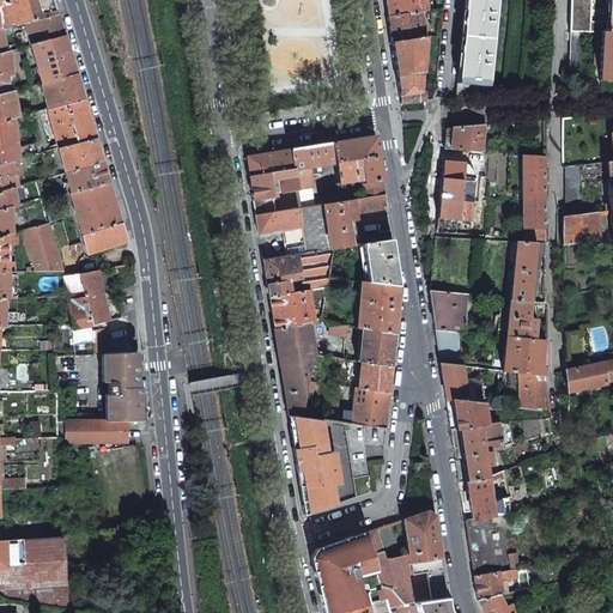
[(4,0),(5,0),(0,0),(0,29),(11,26),(24,23),(58,13),(53,0),(4,0)]
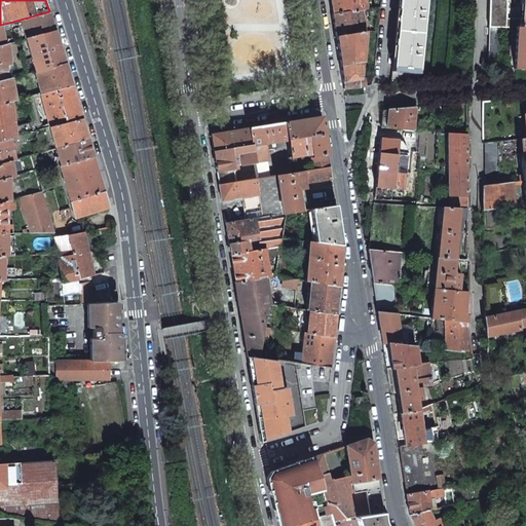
[(329,0),(330,4),(332,14),(361,9),(367,8),(365,0),(329,0)]
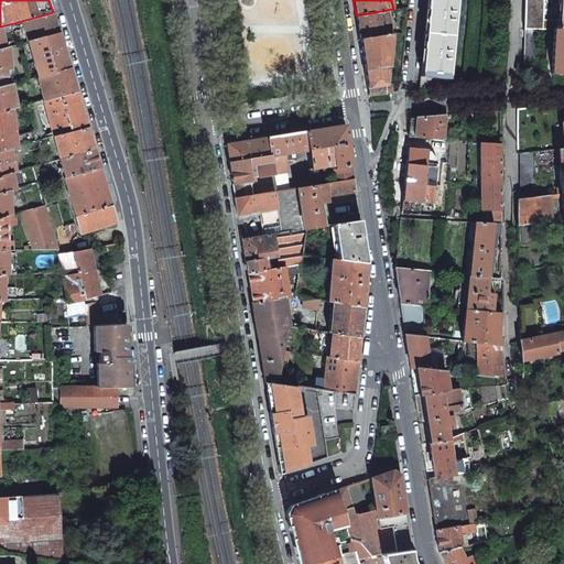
[(423,54),(421,72),(420,76),(440,78),(449,79),(449,74),(456,0),(427,0),(426,14),(423,54)]
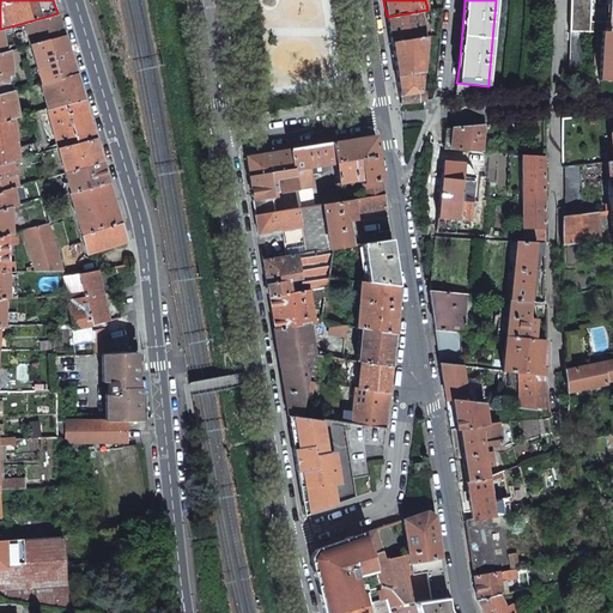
[(570,0),(569,31),(588,32),(590,32),(590,0),(570,0)]
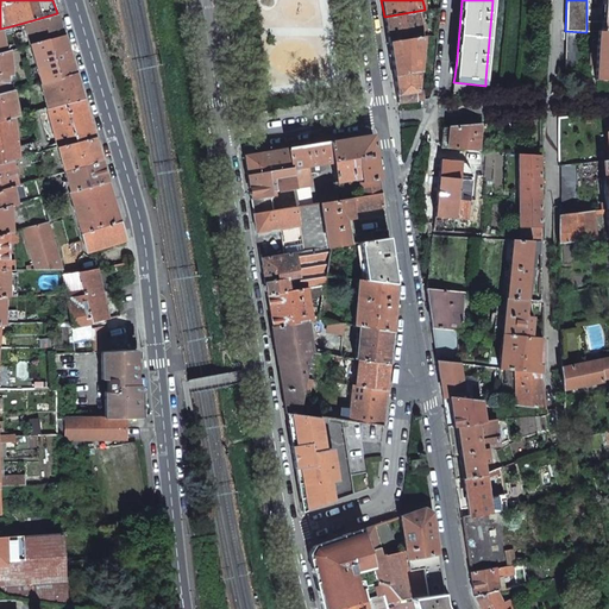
[(387,30),(389,43),(421,37),(418,11),(384,17),(387,30)]
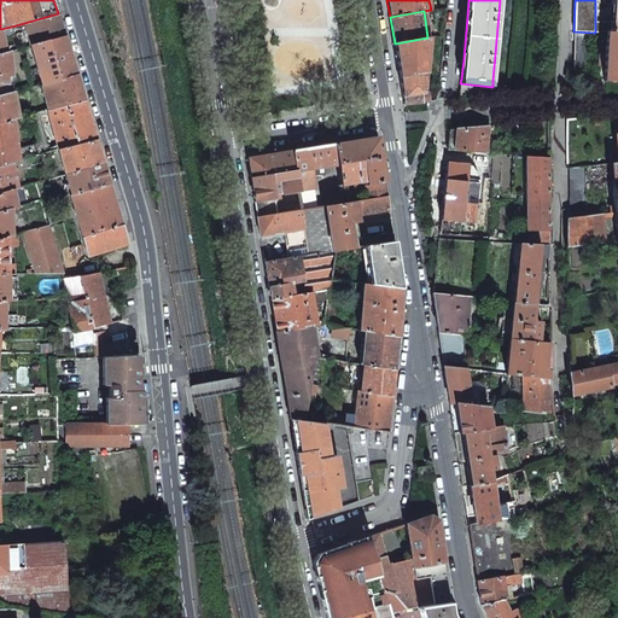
[(58,13),(24,23),(29,46),(64,36),(58,13)]
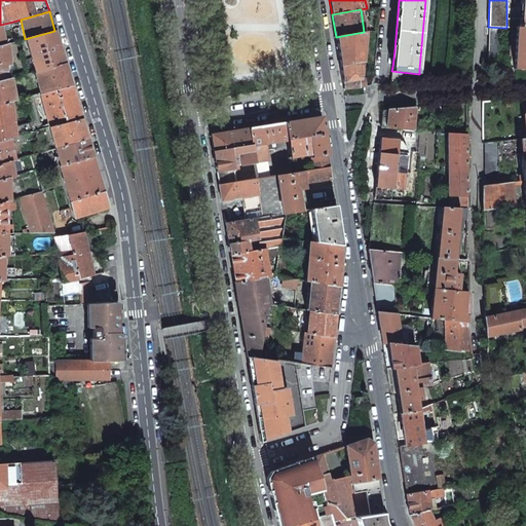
[(488,27),(488,59),(503,61),(504,28),(488,27)]
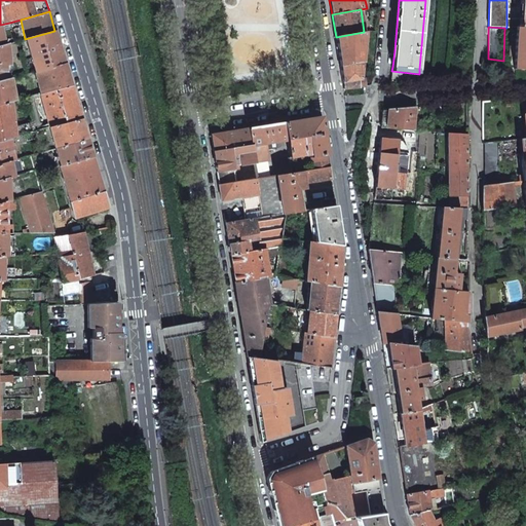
[(517,28),(514,69),(515,69),(525,69),(525,28),(520,29),(517,28)]
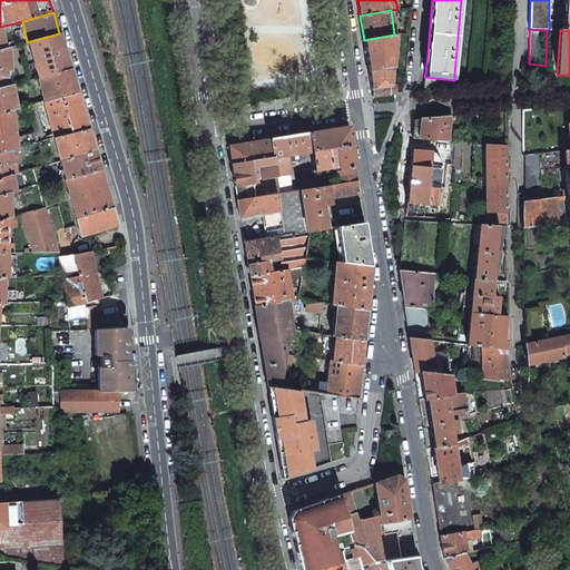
[(59,33),(27,42),(37,78),(70,69),(59,33)]
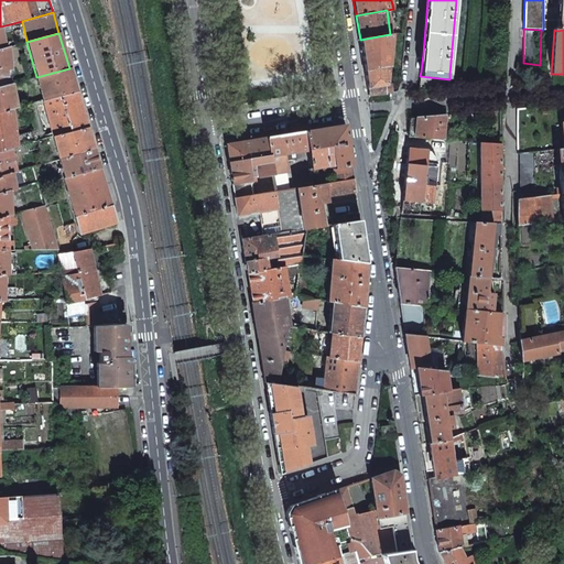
[(360,40),(365,71),(389,67),(390,53),(390,43),(391,34),(390,34),(360,40)]
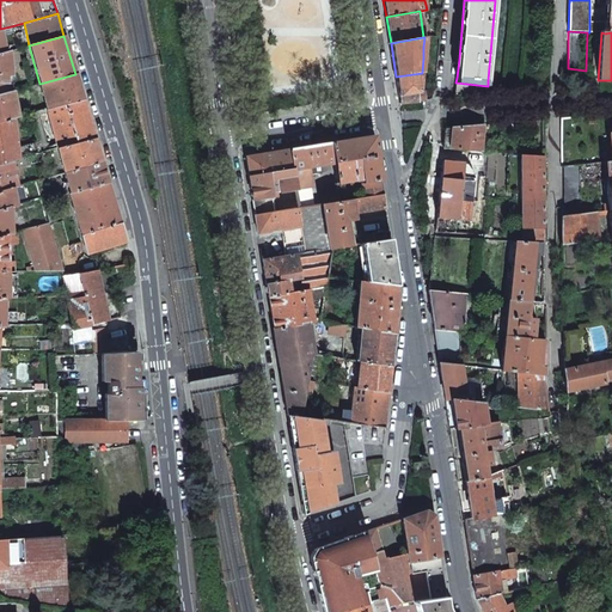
[(0,67),(0,75),(6,75),(10,75),(7,51),(5,51),(1,53),(0,67)]
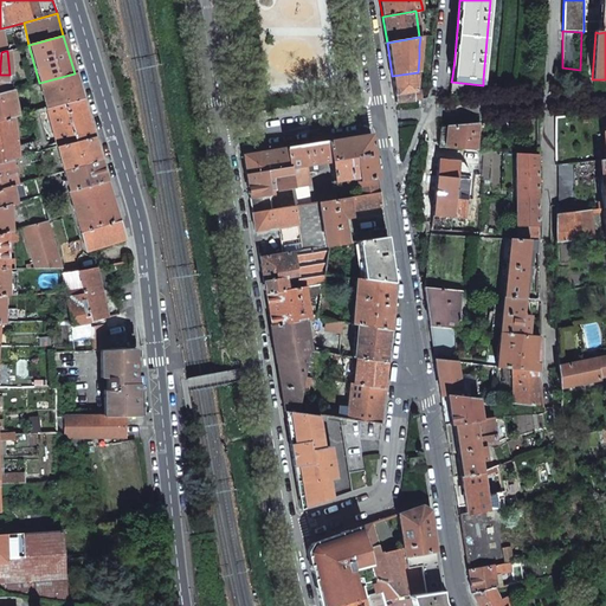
[(392,76),(394,95),(395,102),(417,101),(421,100),(419,89),(416,90),(418,72),(392,76)]
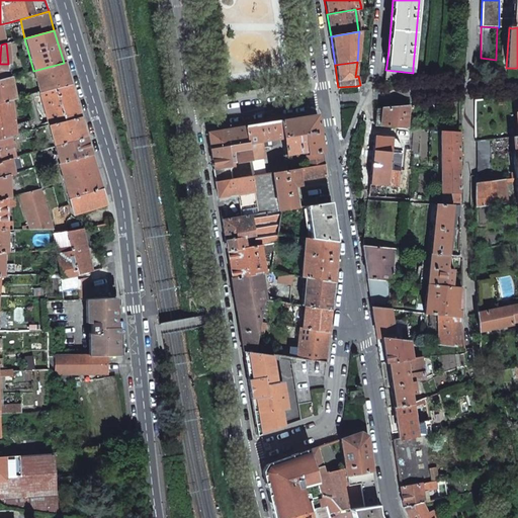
[(64,63),(33,71),(39,92),(70,83),(64,63)]
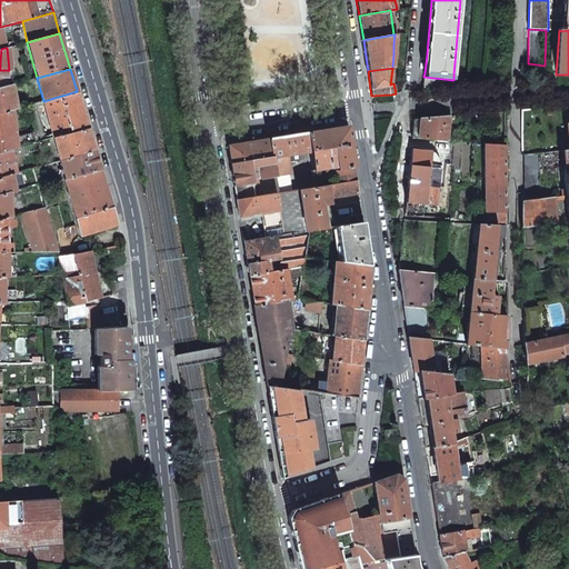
[(443,79),(423,77),(423,83),(422,90),(443,89),(443,79)]
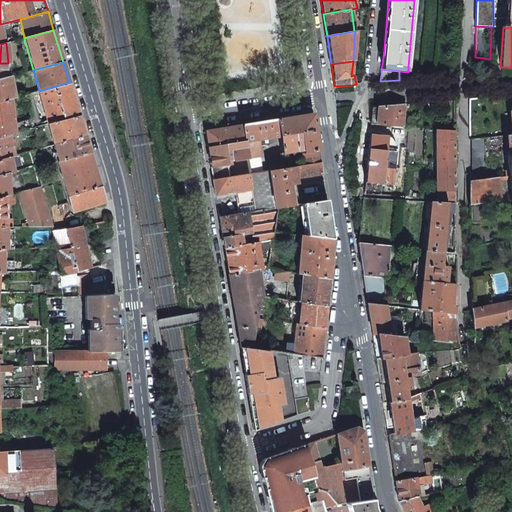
[(6,77),(0,78),(0,101),(10,98),(14,98),(10,76),(6,77)]
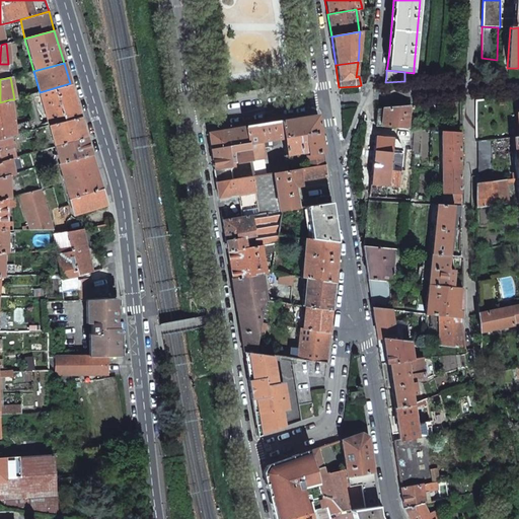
[(70,83),(40,92),(49,125),(50,125),(80,117),(70,83)]
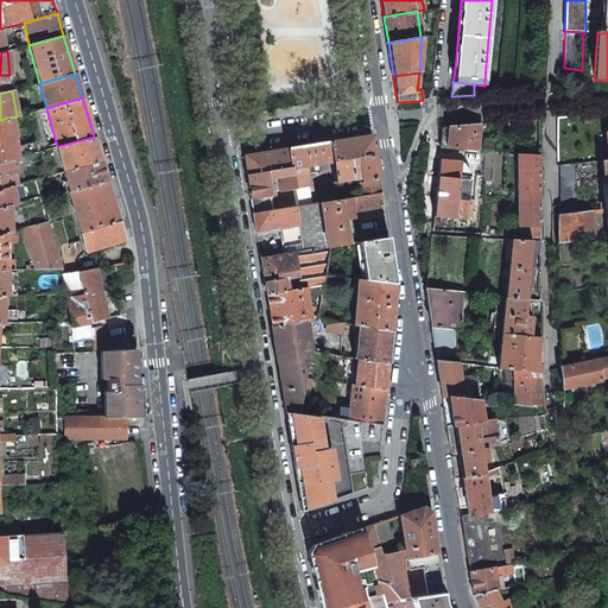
[(21,115),(29,113),(32,112),(31,103),(21,106),(20,109),(21,115)]
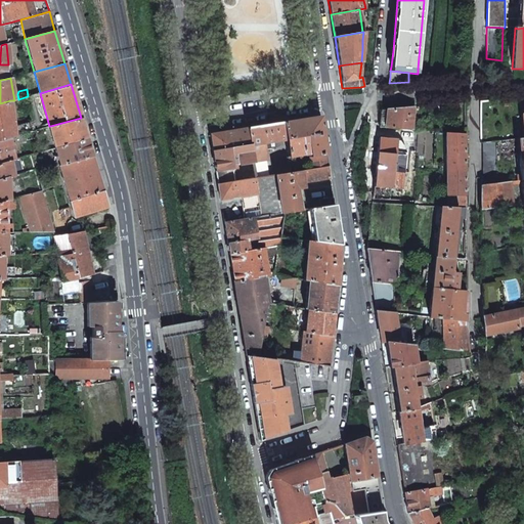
[(10,100),(0,103),(0,139),(9,137),(15,135),(14,127),(10,100)]
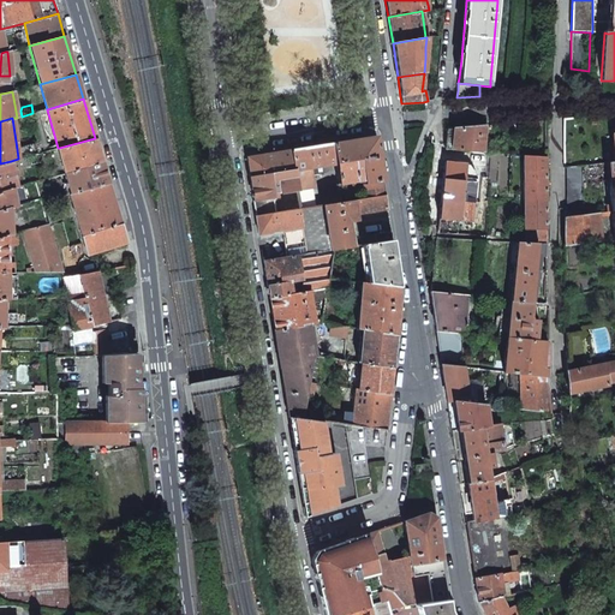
[(485,126),(454,129),(452,149),(475,151),(483,151),(485,126)]
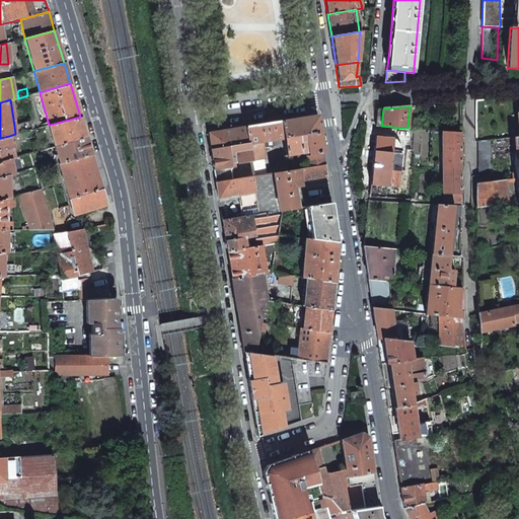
[(299,118),(280,121),(283,138),(285,155),(305,151),(306,155),(323,152),(317,115),(299,118)]
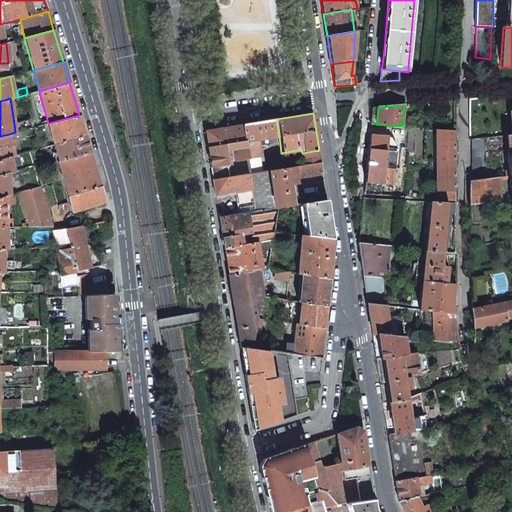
[(79,115),(49,123),(55,144),(85,136),(79,115)]
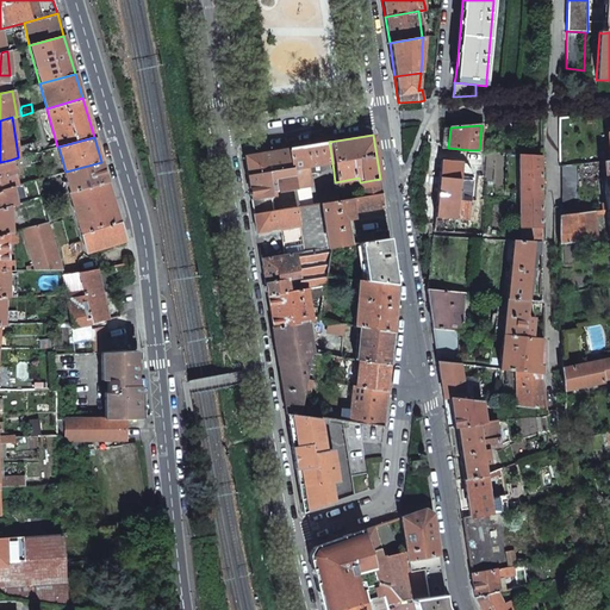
[(36,142),(17,148),(18,157),(37,153),(38,153),(37,147),(36,142)]
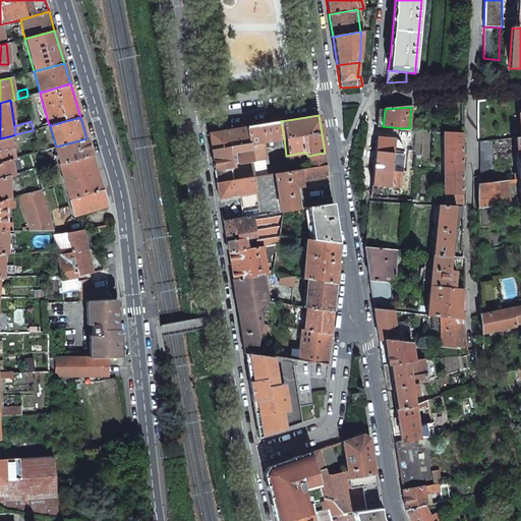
[(264,124),(246,127),(249,145),(262,142),(277,140),(284,138),(281,121),(264,124)]
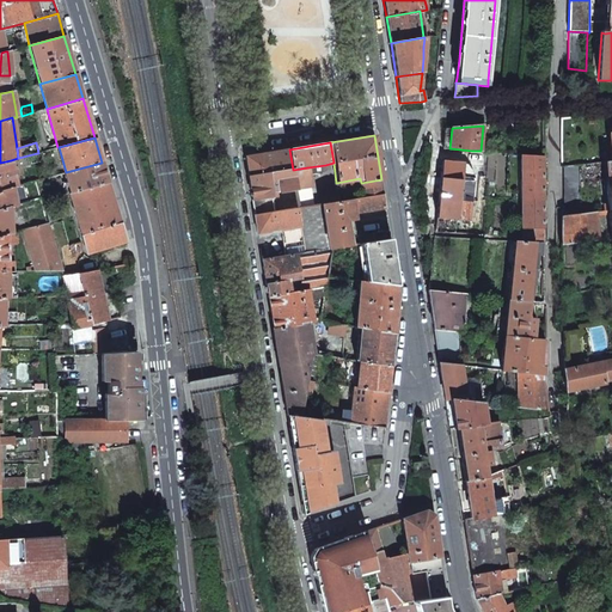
[(289,150),(245,155),(251,196),(252,200),(271,197),(271,190),(274,190),(274,194),(295,190),(295,189),(293,170),(289,150)]
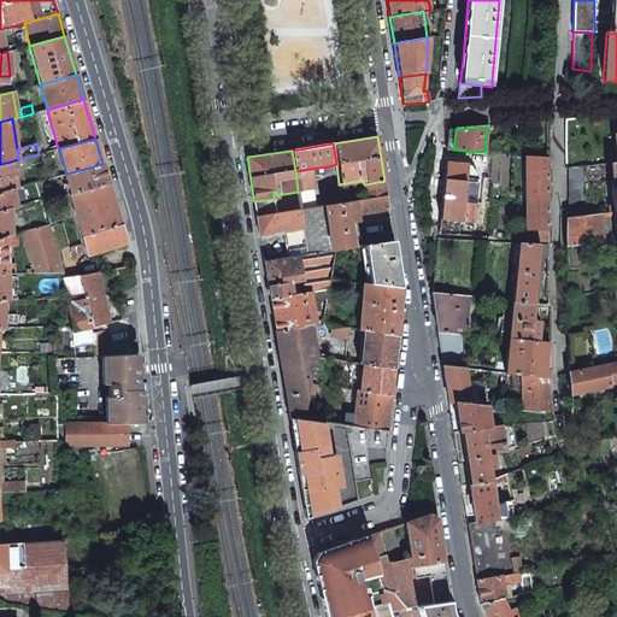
[(485,152),(476,152),(475,162),(492,164),(492,153),(485,152)]
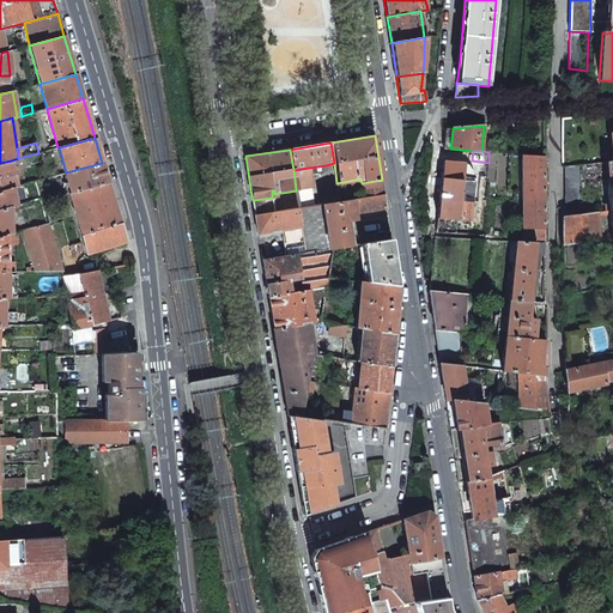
[(545,156),(522,155),(522,170),(545,170),(545,156)]
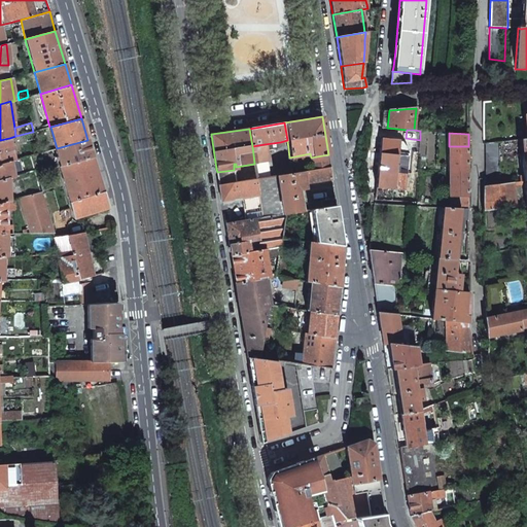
[(9,138),(0,140),(0,163),(9,161),(14,160),(9,138)]
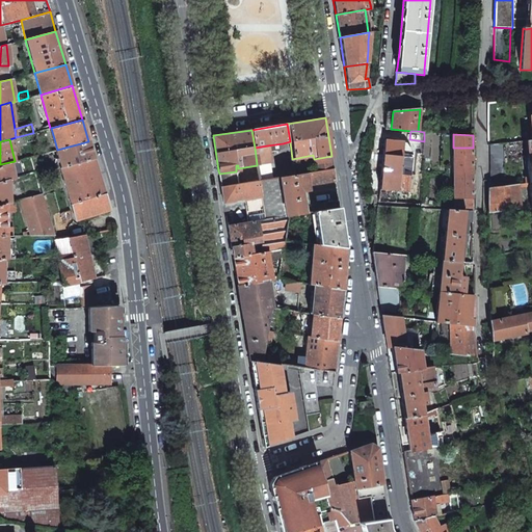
[(396,203),(398,191),(409,192),(413,157),(401,156),(402,141),(384,140),(382,154),(379,189),(378,202),(396,203)]
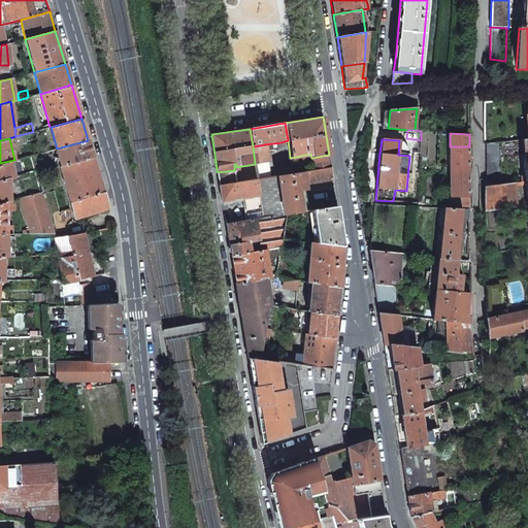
[(88,140),(57,149),(61,165),(93,157),(88,140)]
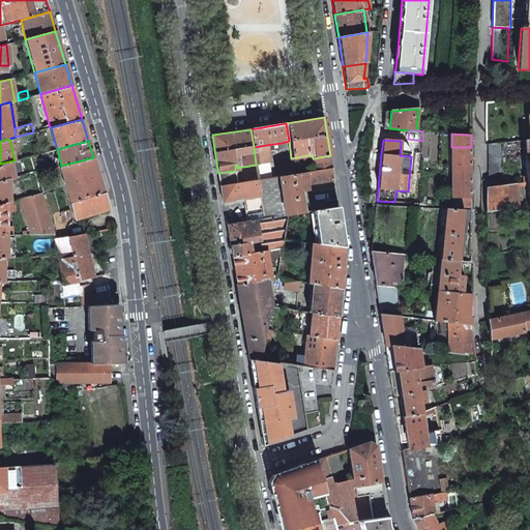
[(267,151),(280,149),(282,148),(282,147),(282,143),(266,145),(267,151)]
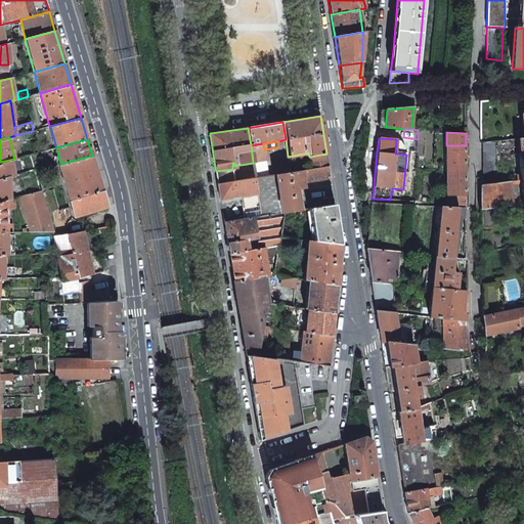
[(496,176),(496,141),(483,142),(483,177),(496,176)]
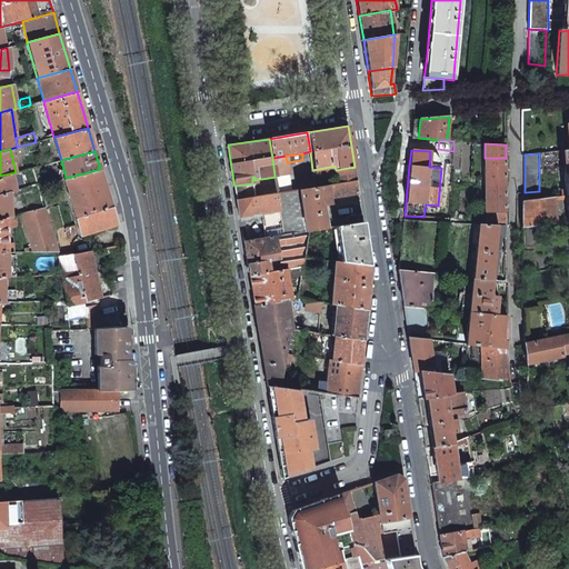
[(286,156),(272,158),(275,176),(289,173),(287,162),(286,156)]
